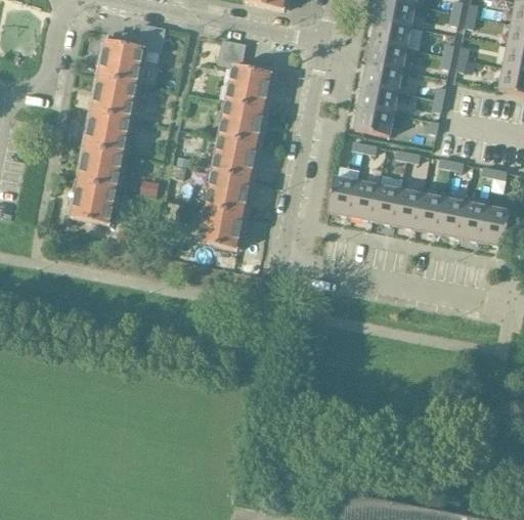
[(246,0),(246,3),(284,10),(285,0),(246,0)]
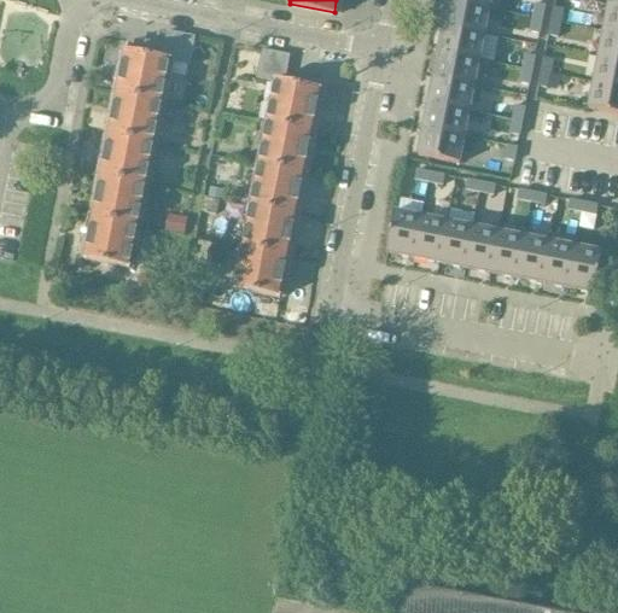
[(448,0),(443,23),(484,31),(489,6),(460,0),(448,0)]
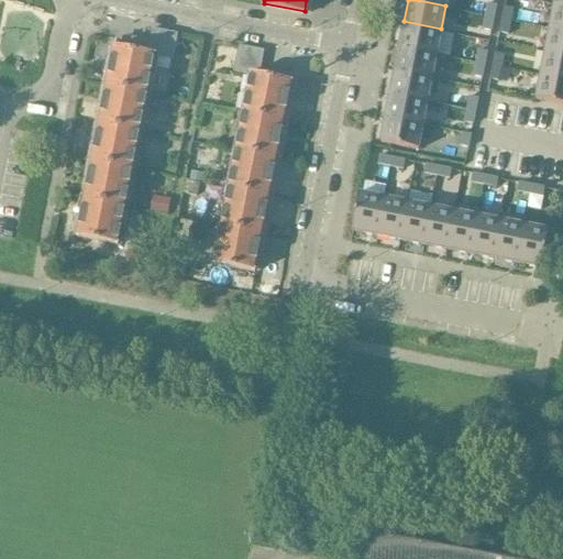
[(487,0),(485,13),(493,14),(496,1),(487,0)]
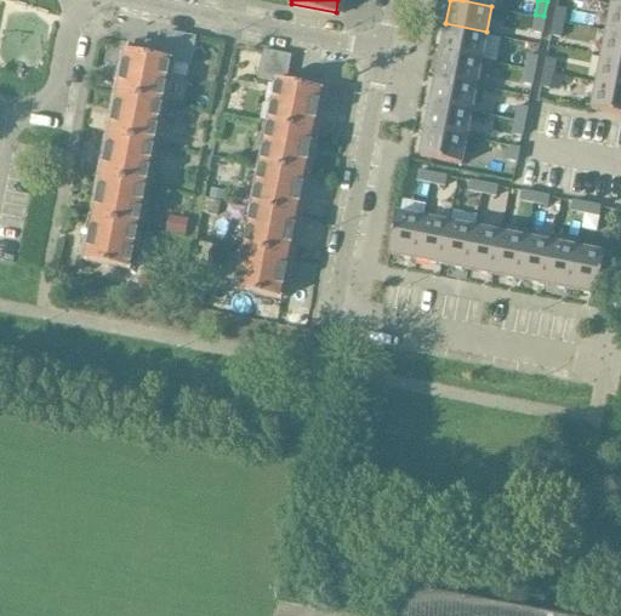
[(620,3),(611,1),(605,28),(620,30),(620,3)]
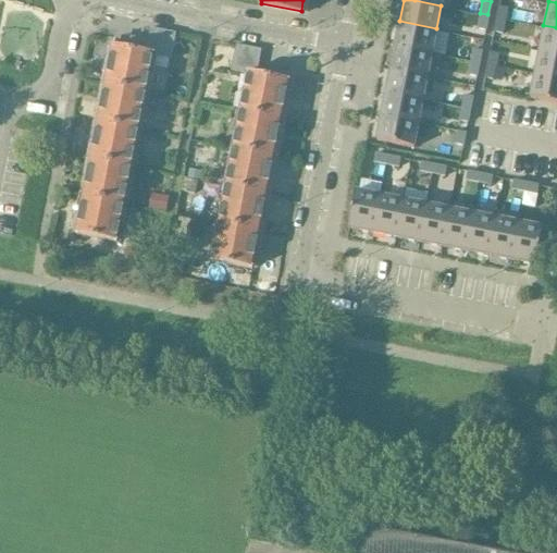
[(498,3),(496,16),(505,17),(507,4),(498,3)]
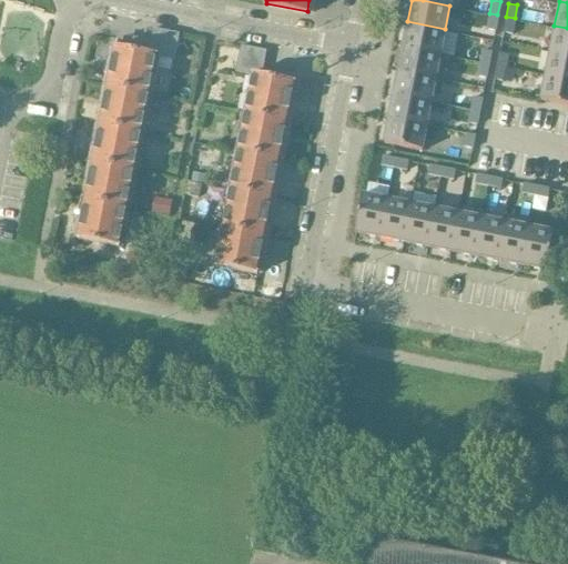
[(489,13),(486,27),(495,28),(497,14),(489,13)]
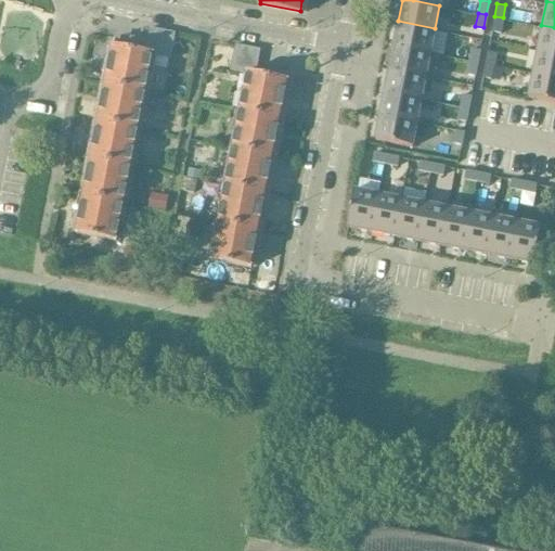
[(494,16),(491,28),(500,30),(503,17),(494,16)]
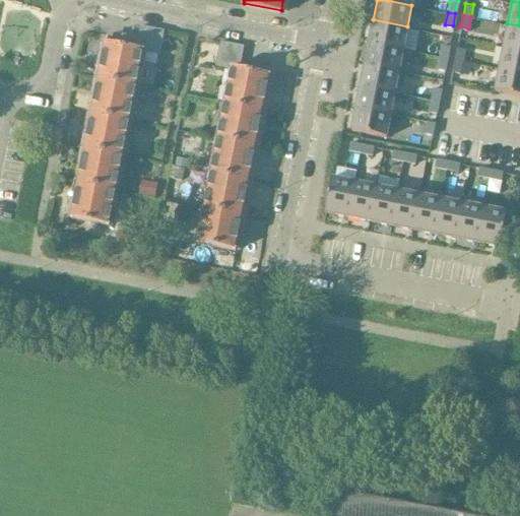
[(373,19),(369,41),(403,48),(407,26),(373,19)]
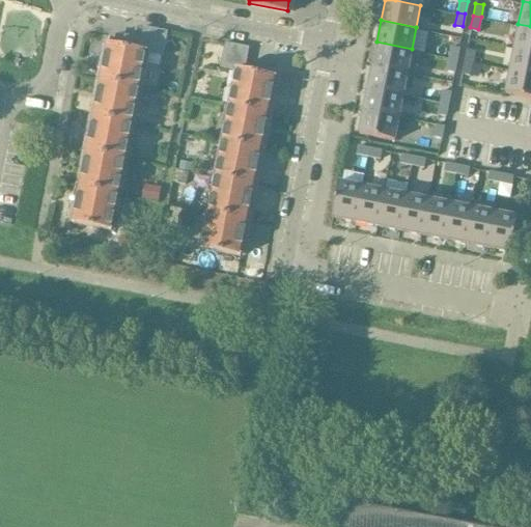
[(162,53),(167,29),(143,24),(138,48),(145,49),(145,50),(162,53)]
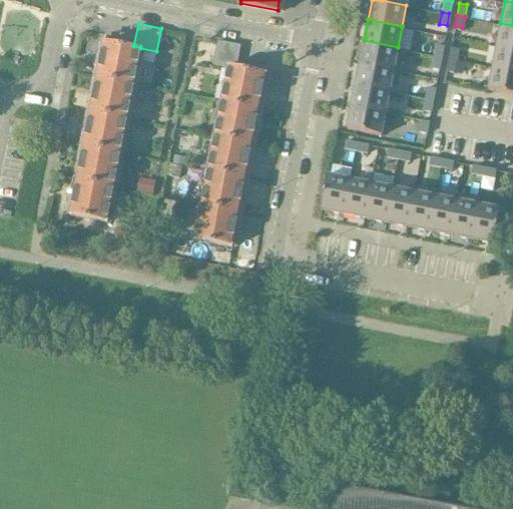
[(512,25),(500,23),(496,44),(512,47),(512,25)]
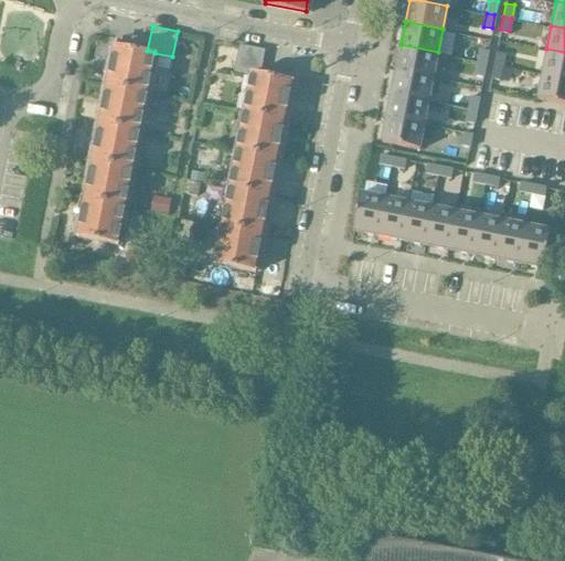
[(259,73),(265,48),(238,43),(236,54),(234,65),(234,69),(252,72),(252,71),(259,73)]
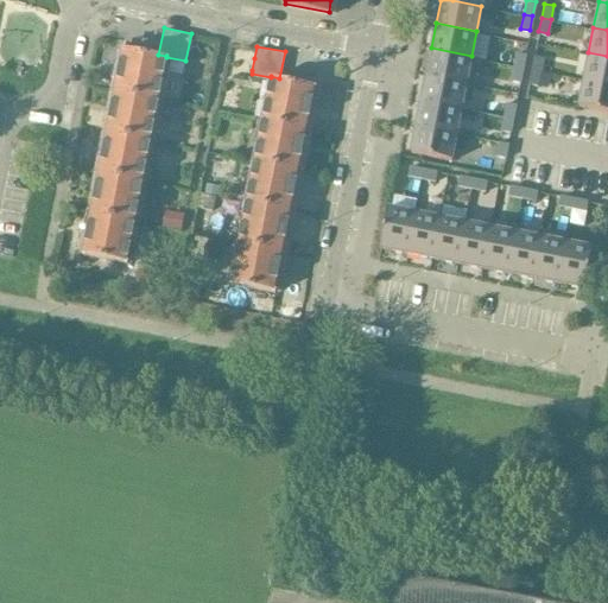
[(124,48),(115,89),(83,252),(127,260),(166,57),(166,56),(158,55),(124,48)]
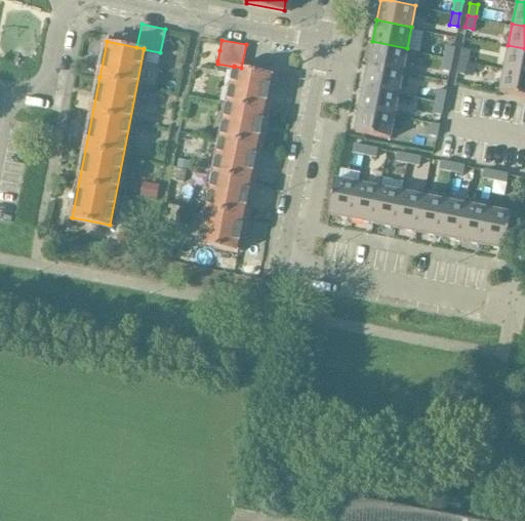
[(372,41),(367,64),(402,70),(407,48),(372,41)]
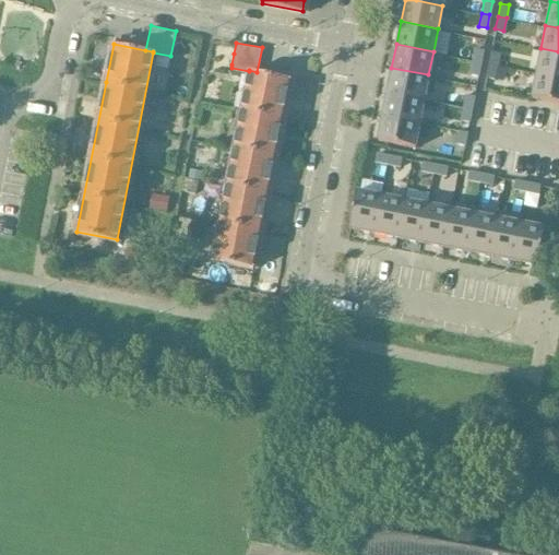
[(475,46),(472,59),(480,61),(483,48),(475,46)]
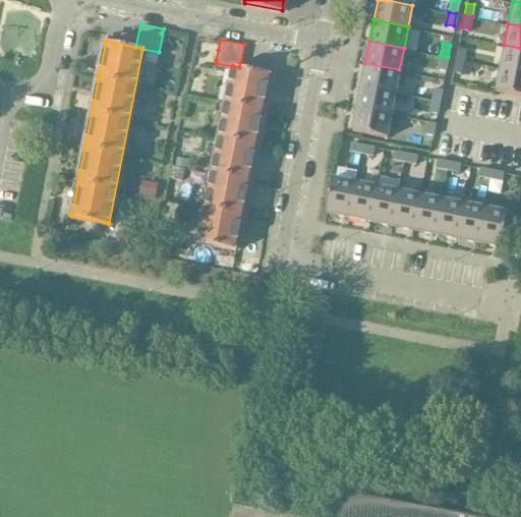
[(520,48),(504,45),(500,67),(520,70),(520,48)]
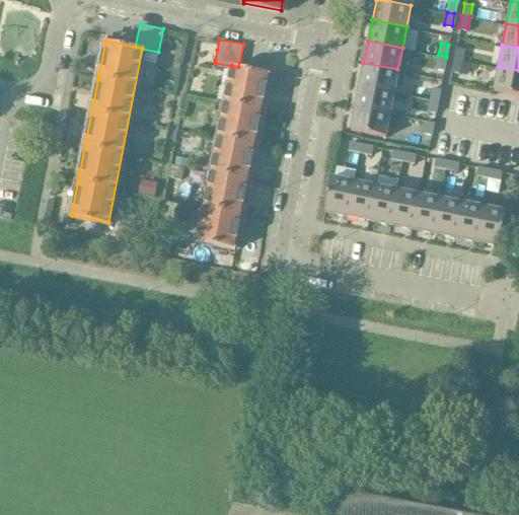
[(456,46),(454,58),(461,60),(464,48),(456,46)]
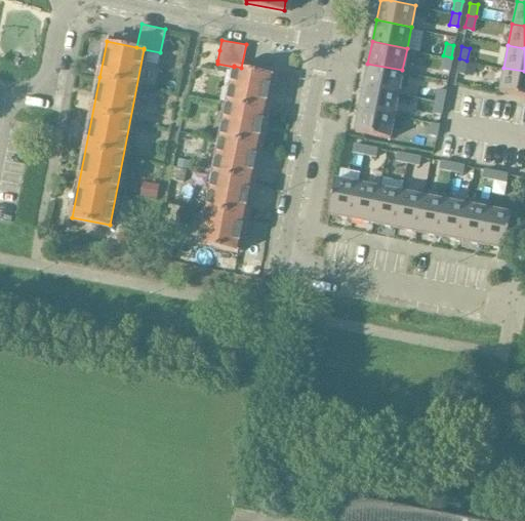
[(443,55),(441,68),(449,69),(451,57),(443,55)]
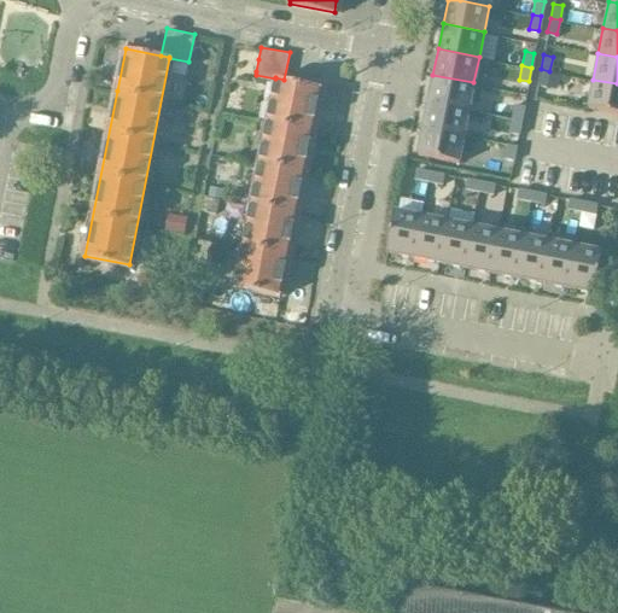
[(541,69),(537,83),(547,85),(549,71),(541,69)]
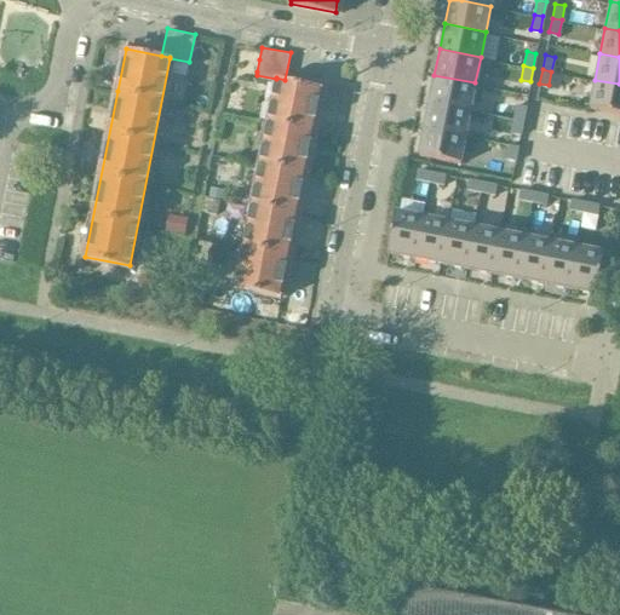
[(434,75),(429,101),(470,108),(475,82),(434,75)]
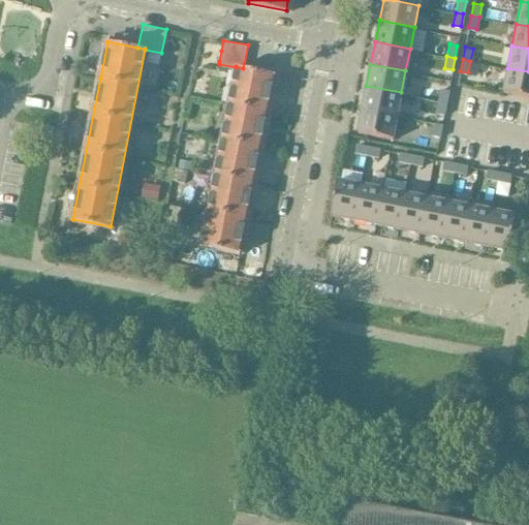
[(258,71),(243,68),(236,66),(236,67),(201,245),(239,252),(274,73),(273,73),(274,69),(259,65),(258,71)]
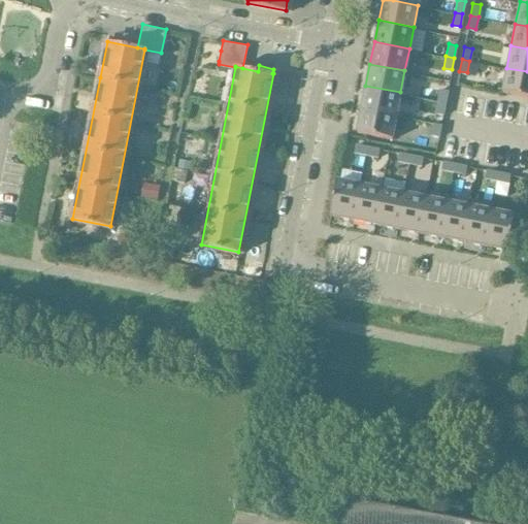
[(527,71),(506,68),(502,91),(527,95),(527,71)]
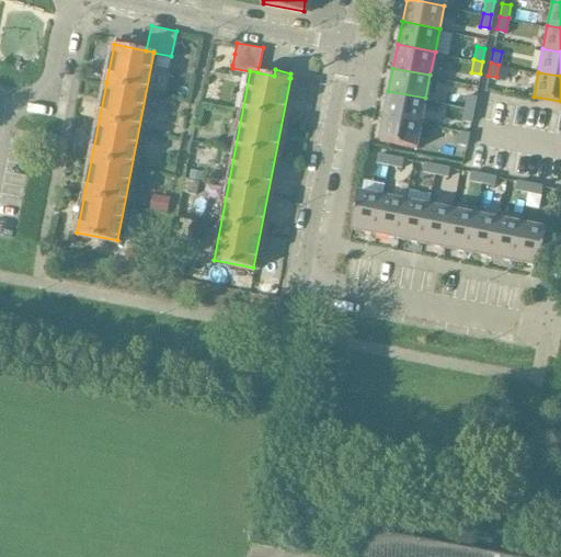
[(388,91),(384,114),(421,121),(425,98),(388,91)]
